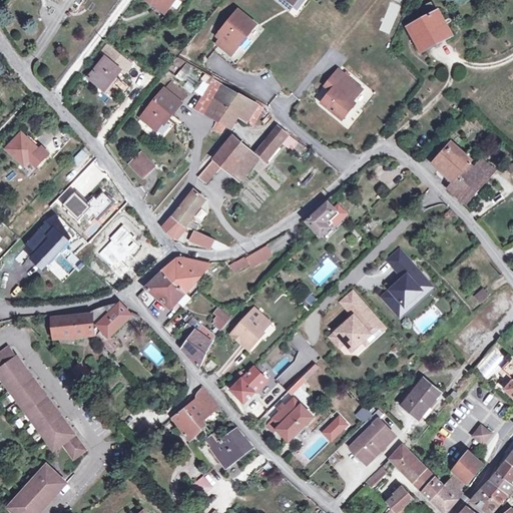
[(172,0),(148,0),(164,11),(172,0)]
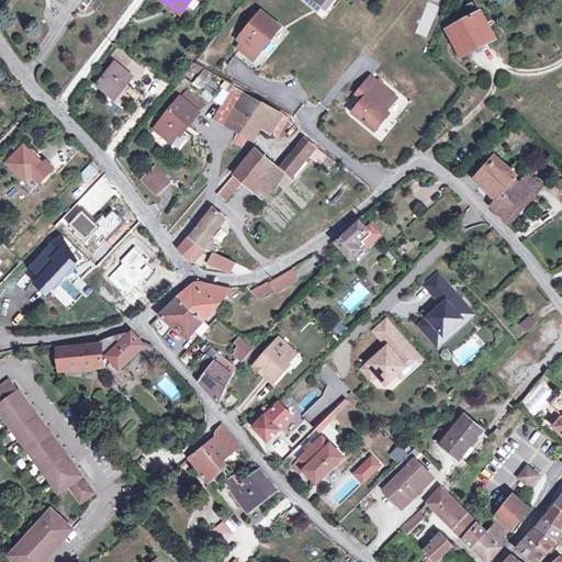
[(468,19),(449,29),(462,54),(493,37),(473,2),(461,8),(468,19)]
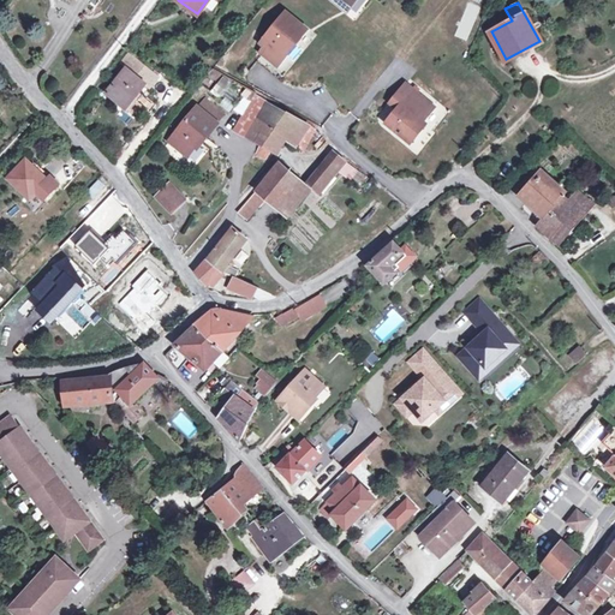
[(308,27),(287,10),(261,41),(267,46),(262,52),(276,64),(308,27)]
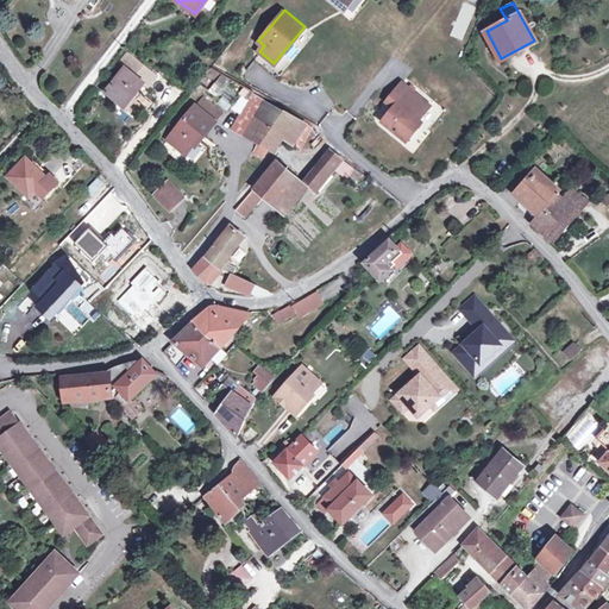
[(118,63),(123,68),(104,92),(124,107),(132,96),(136,99),(139,94),(136,90),(143,83),(145,86),(154,75),(126,54),(118,63)]
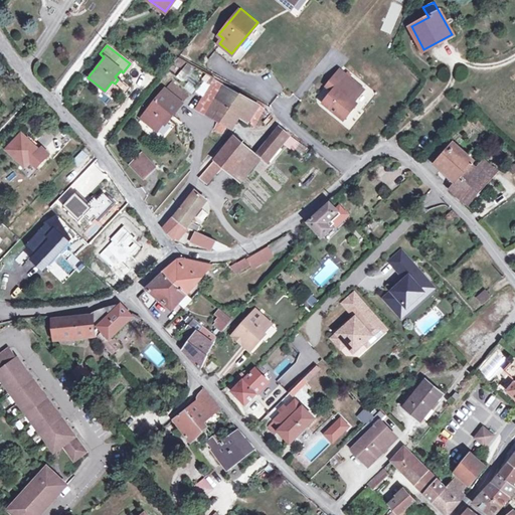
[(362,89),(339,69),(329,81),(336,87),(322,103),(341,119),(355,102),(353,100),(362,89)]
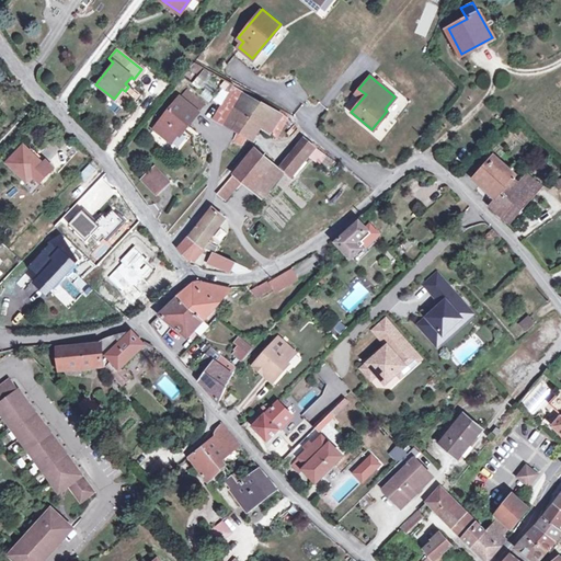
[(273,111),(231,88),(213,118),(214,119),(232,129),(245,137),(248,138),(251,133),(255,135),(261,126),(270,133),(281,116),(273,111)]
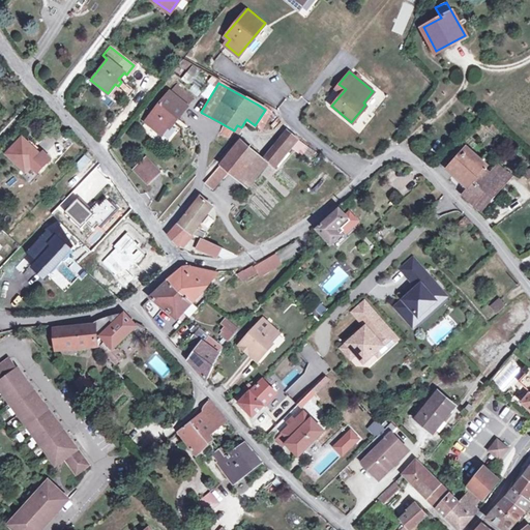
[(175,84),(170,91),(186,105),(192,97),(175,84)]
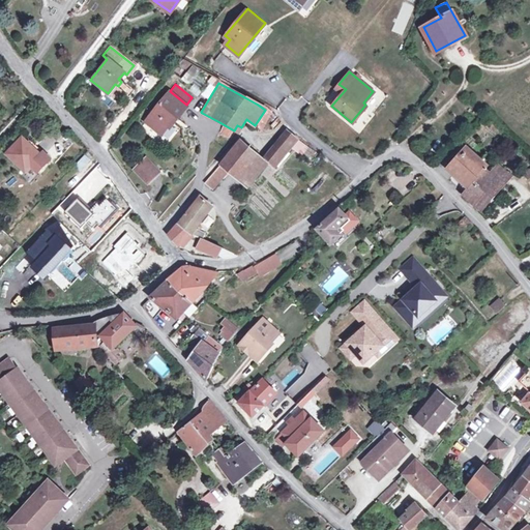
[(186,105),(170,91),(146,120),(160,133),(175,116),(177,118),(187,106),(186,105)]
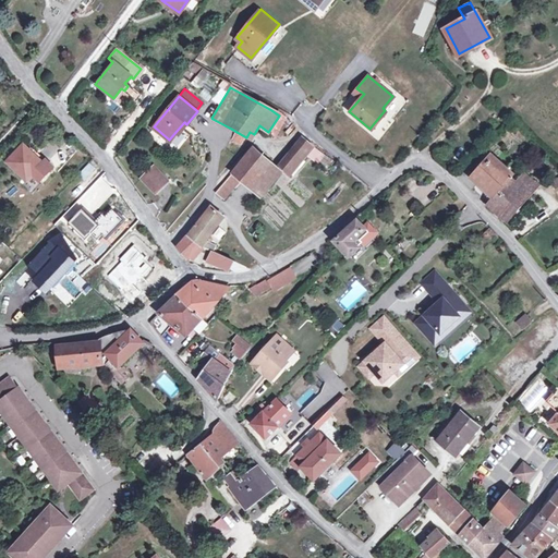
[(231,129),(228,135),(240,142),(242,141),(244,136),(231,129)]
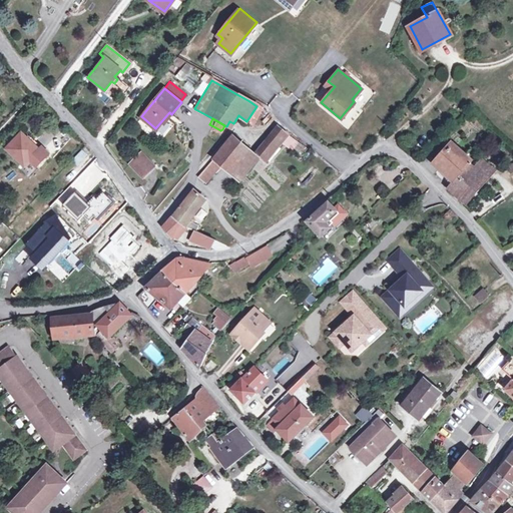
[(164,121),(157,131),(164,136),(171,125),(164,121)]
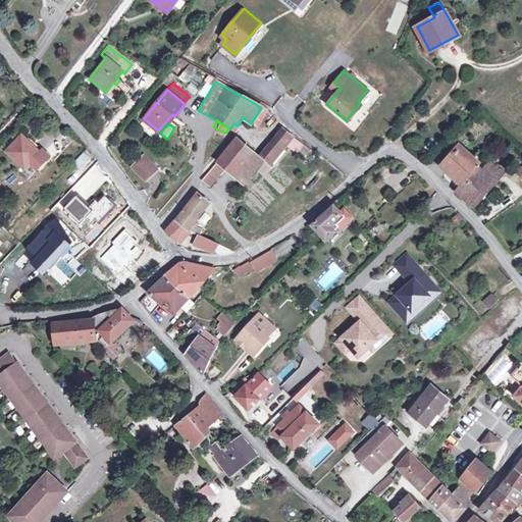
[(294,137),(286,131),(263,159),(270,165),(294,137)]
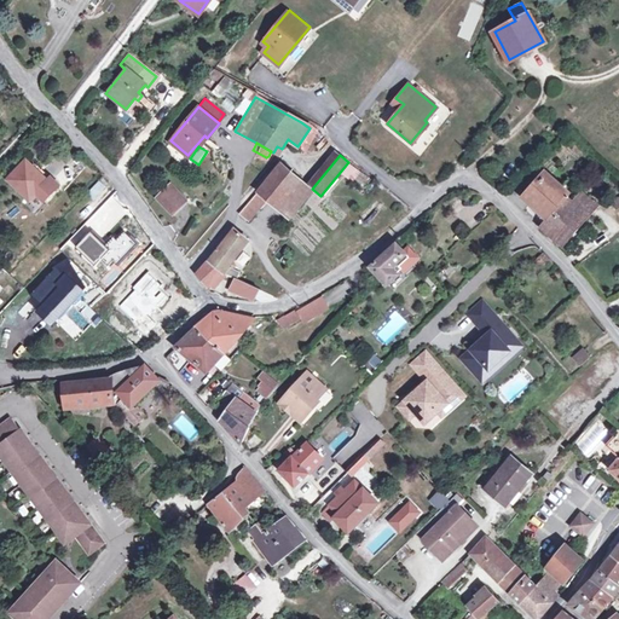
[(25,161),(7,179),(30,200),(36,192),(44,200),(58,184),(50,177),(47,180),(25,161)]
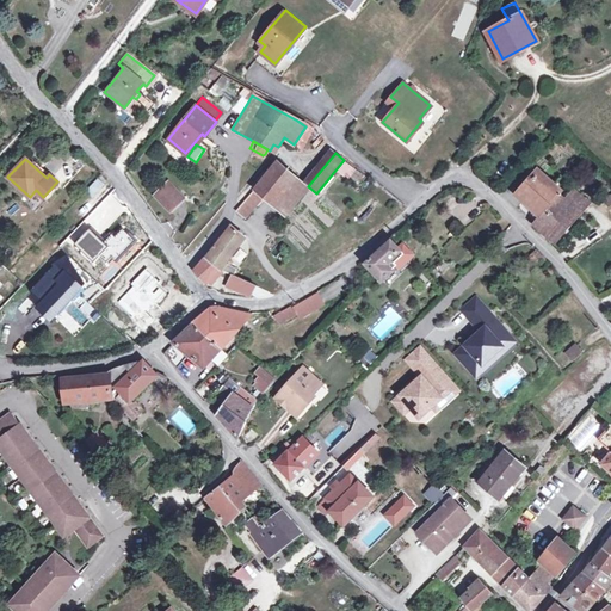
[(298,178),(278,160),(254,187),(263,195),(273,184),(284,193),(298,178)]
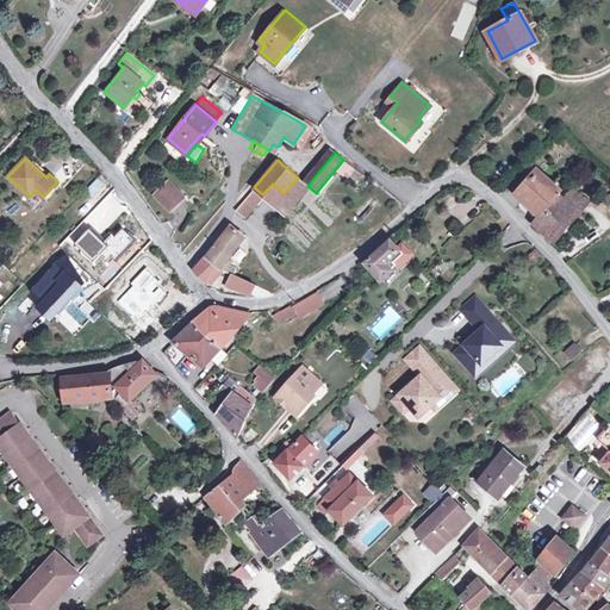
[(337,169),(346,179),(355,168),(347,160),(337,169)]
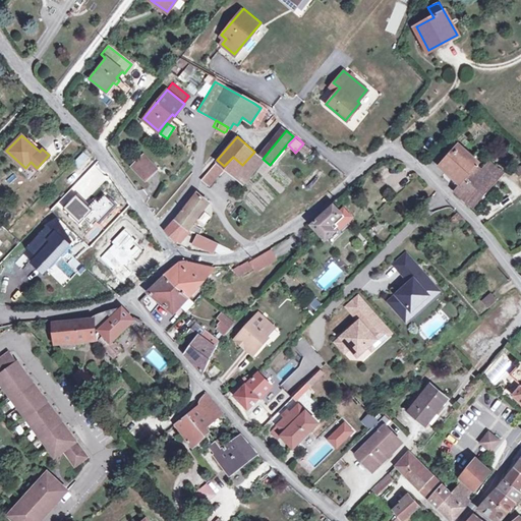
[(459,146),(441,166),(461,183),(476,165),(477,164),(478,163),(459,146)]
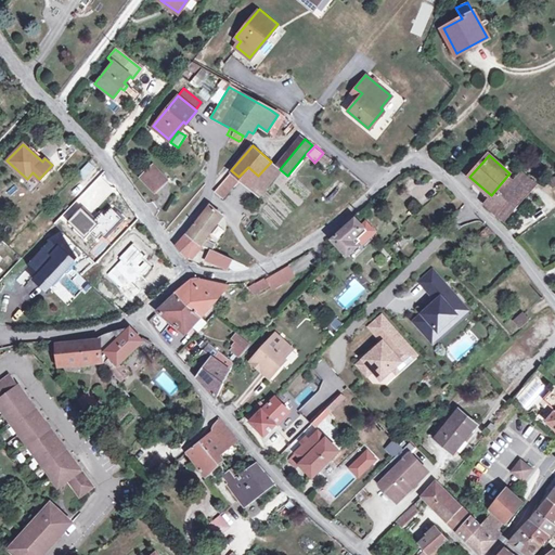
[(543,155),(540,159),(544,164),(549,159),(543,155)]
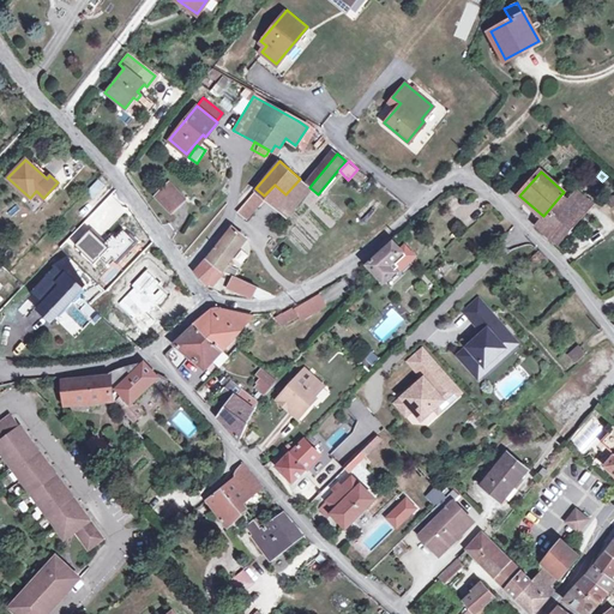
[(102,184),(96,178),(85,191),(91,196),(102,184)]
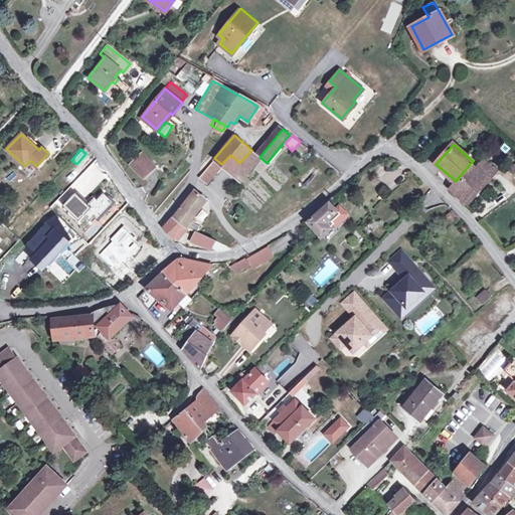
[(230,155),(221,164),(240,179),(260,157),(251,150),(239,163),(230,155)]
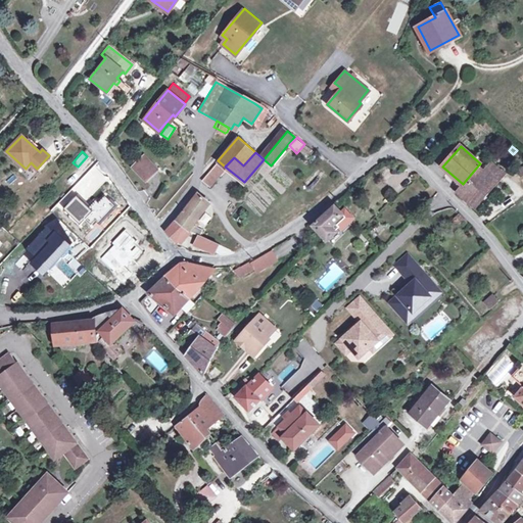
[(143,155),(132,167),(146,181),(157,170),(143,155)]
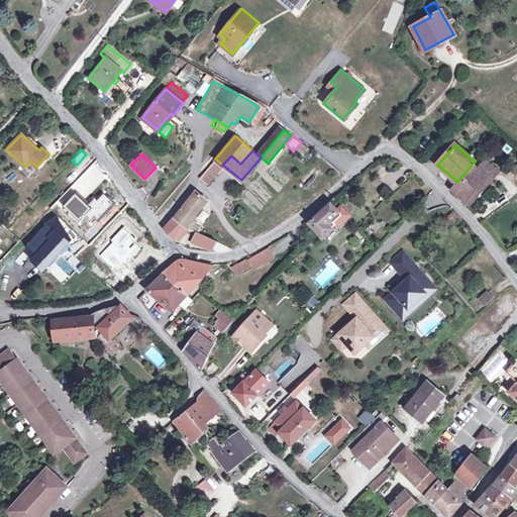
[(222,165),(215,159),(200,178),(207,184),(222,165)]
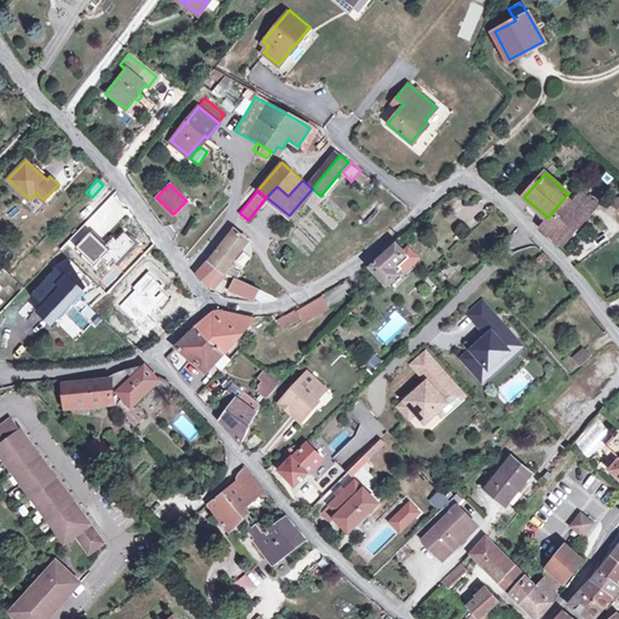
[(566,196),(576,204),(573,218),(554,237),(561,244),(597,202),(594,198),(591,201),(580,191),(572,200),(567,195),(566,196)]
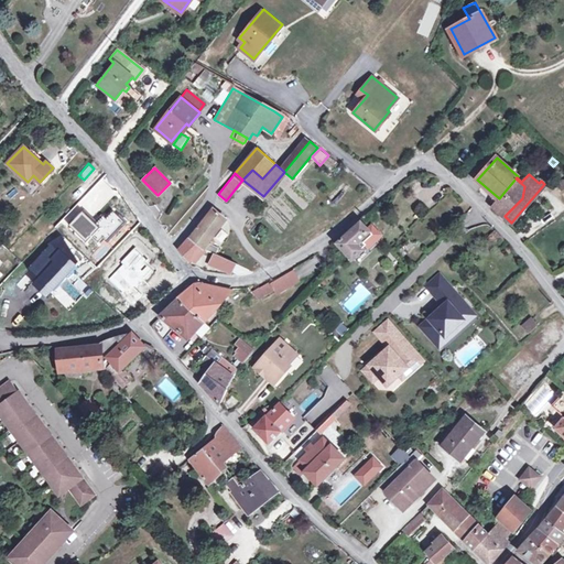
[(524,186),(516,179),(499,198),(492,206),(505,216),(522,198),(524,186)]
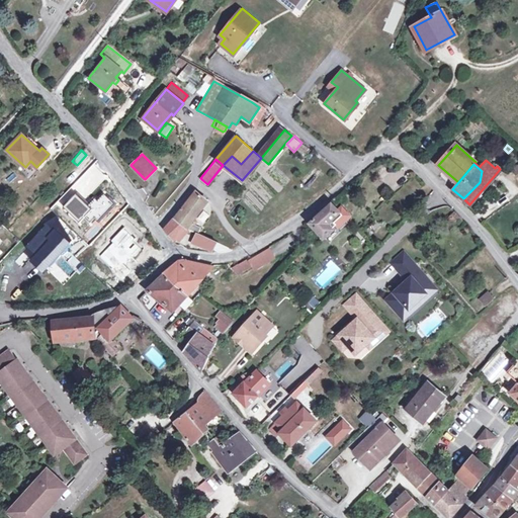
[(389,184),(379,190),(385,199),(395,193),(389,184)]
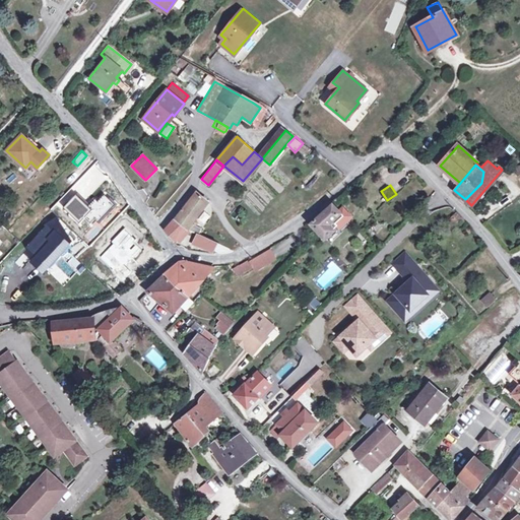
[(206,200),(195,192),(173,219),(184,228),(188,230),(197,234),(198,234),(201,228),(189,222),(206,200)]
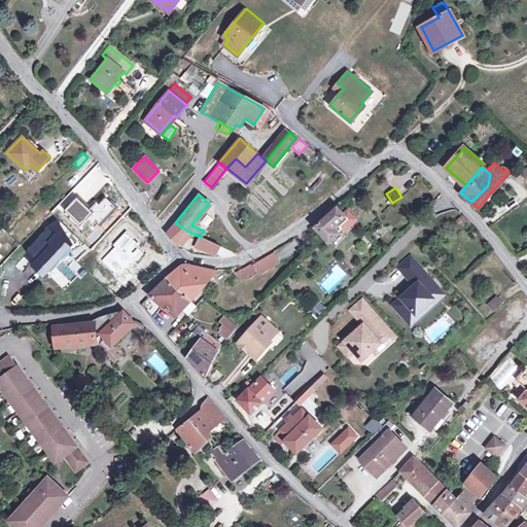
[(346,215),(338,207),(315,227),(330,242),(340,233),(334,227),(346,215)]
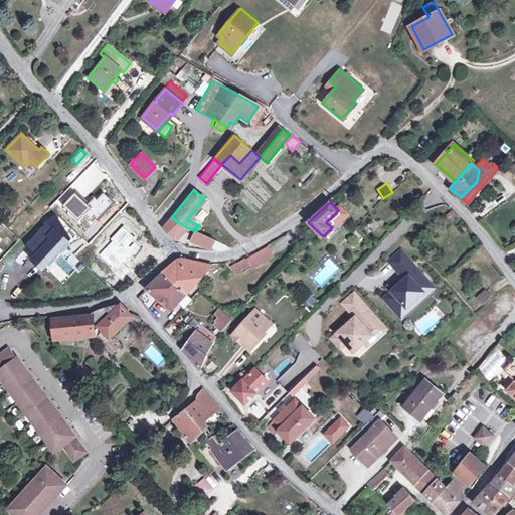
[(338,210),(326,222),(332,227),(343,215),(338,210)]
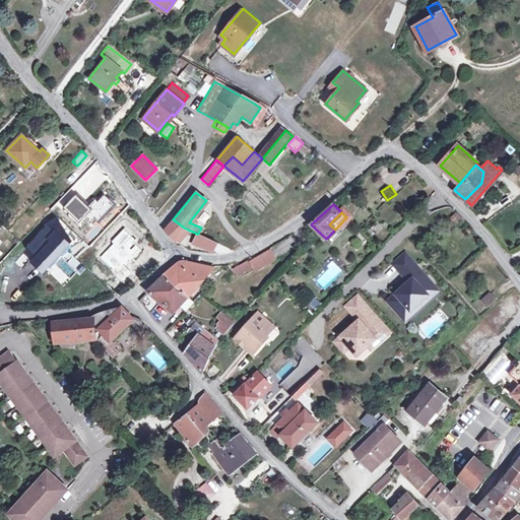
[(456,213),(449,218),(456,225),(462,220),(456,213)]
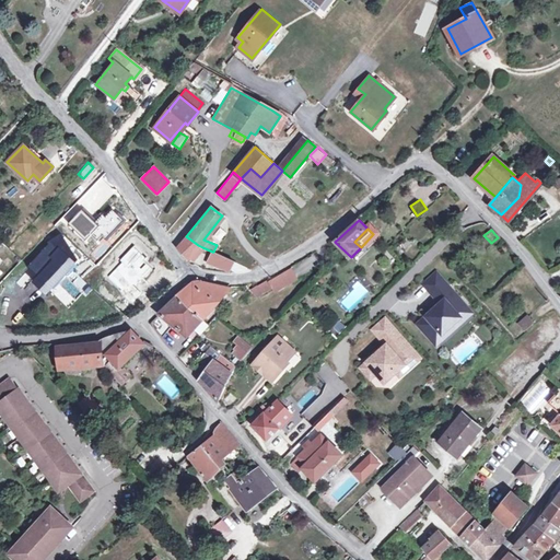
[(186,236),(177,247),(188,258),(190,255),(195,258),(202,247),(198,245),(186,236)]
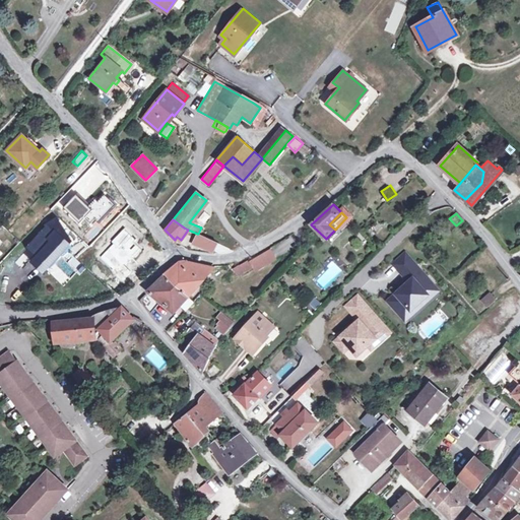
[(70,242),(50,223),(26,248),(44,263),(59,248),(62,251),(70,242)]
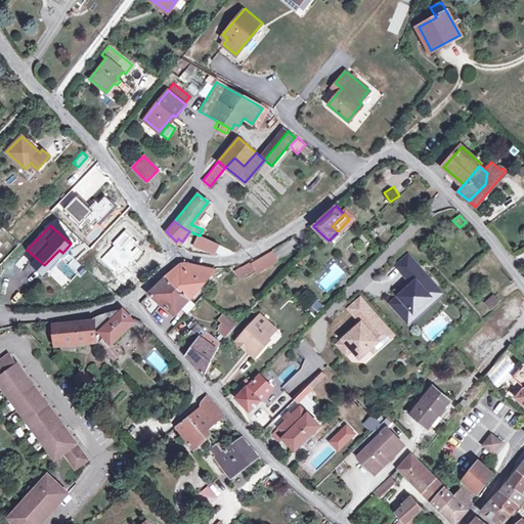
[(372,229),(367,232),(374,238),(377,234),(372,229)]
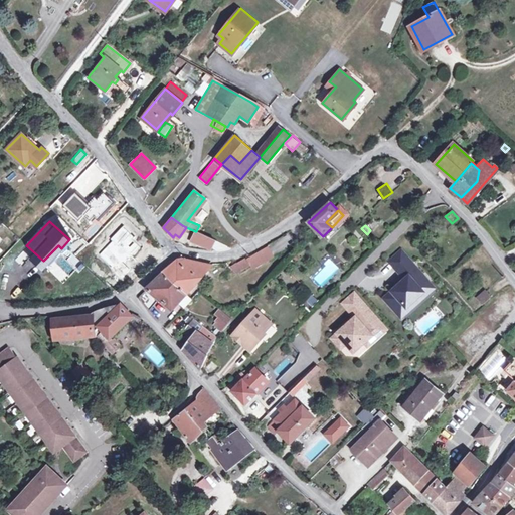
[(195,231),(190,240),(210,248),(214,240),(196,231),(195,231)]
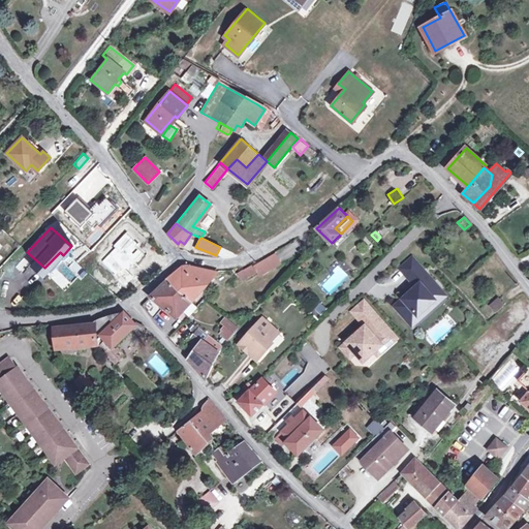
[(228,251),(220,247),(216,255),(220,257),(221,256),(224,257),(228,251)]
